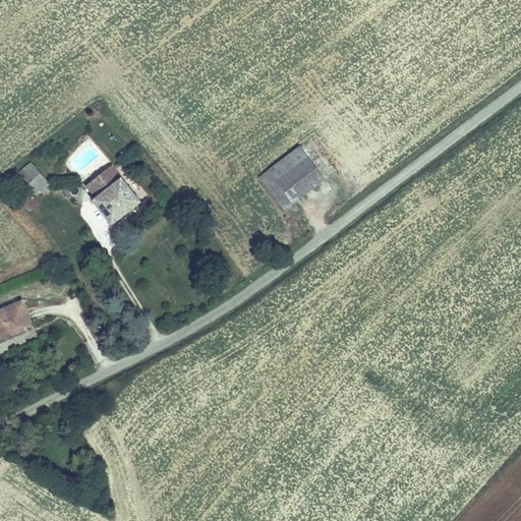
[(297,150),(325,181),(338,171),(311,138),(297,150)]
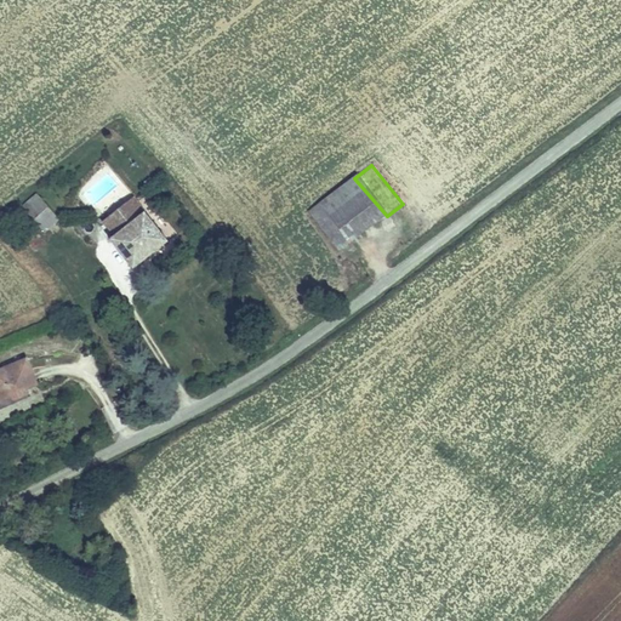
[(341,251),(387,216),(354,178),(311,212),(341,251)]
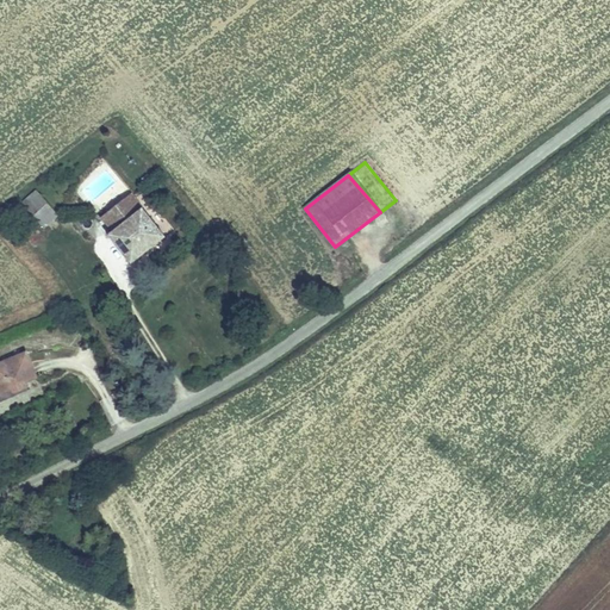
[(44,229),(58,217),(38,191),(24,203),(44,229)]
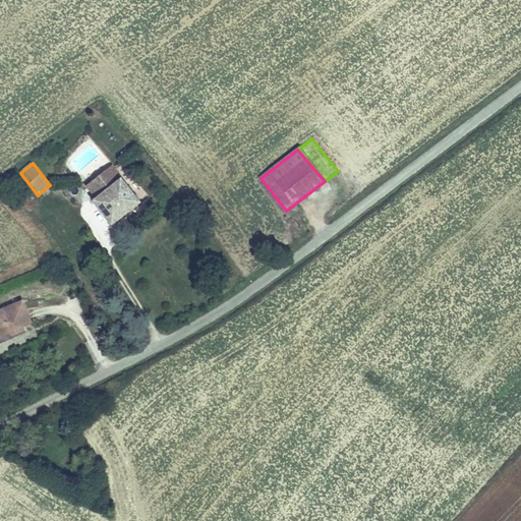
[(111,168),(87,187),(96,198),(92,201),(112,226),(140,203),(111,168)]
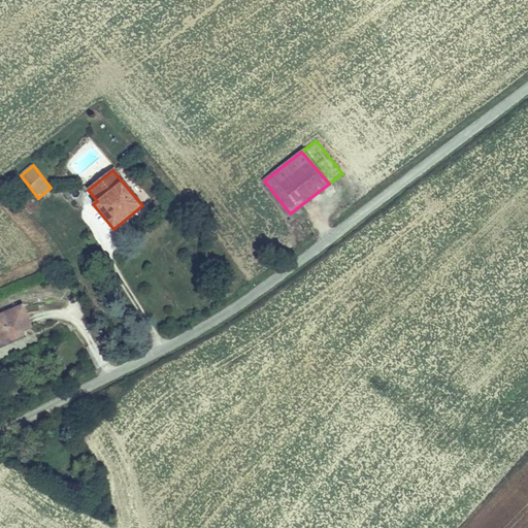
[(32,327),(22,305),(0,315),(0,334),(3,340),(32,327)]
